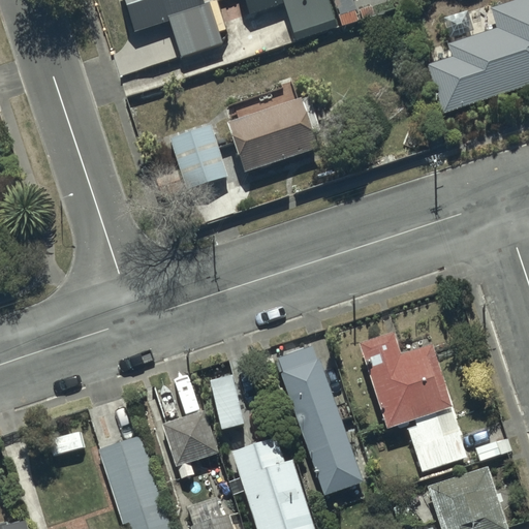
[(118,0),(129,35),(167,23),(179,60),(219,48),(207,7),(204,8),(200,0),(118,0)]
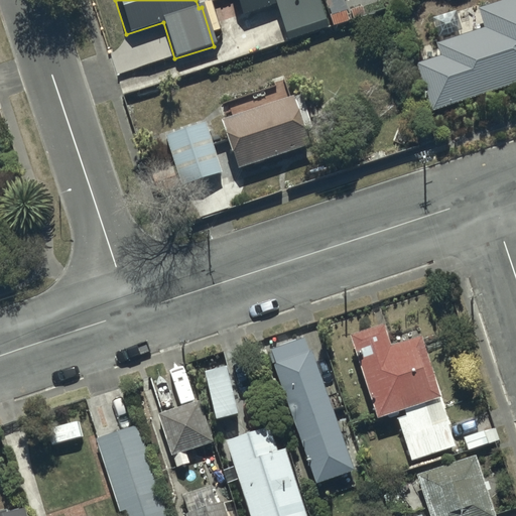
[(233,0),(241,25),(277,14),(286,42),(328,29),(317,0),(233,0)]
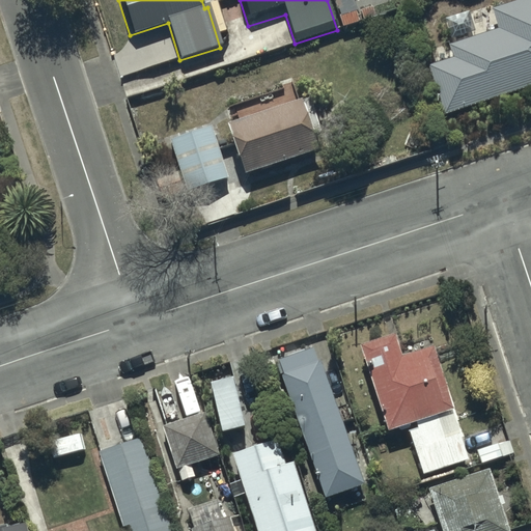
[(352,0),(333,0),(342,29),(359,25),(352,0)]
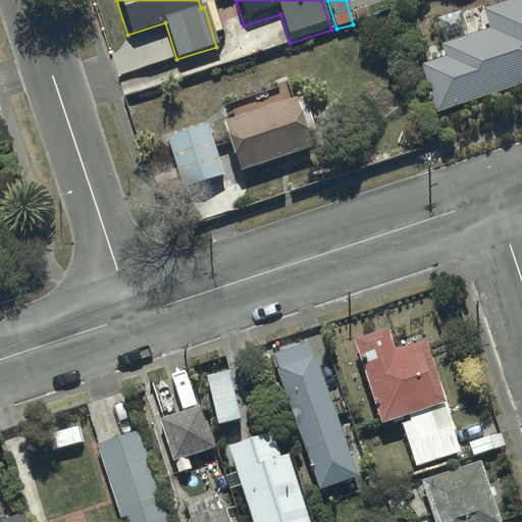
[(444,61),(421,67),(431,112),(521,87),(521,0),(511,0),(480,8),(487,34),(439,47),(444,61)]
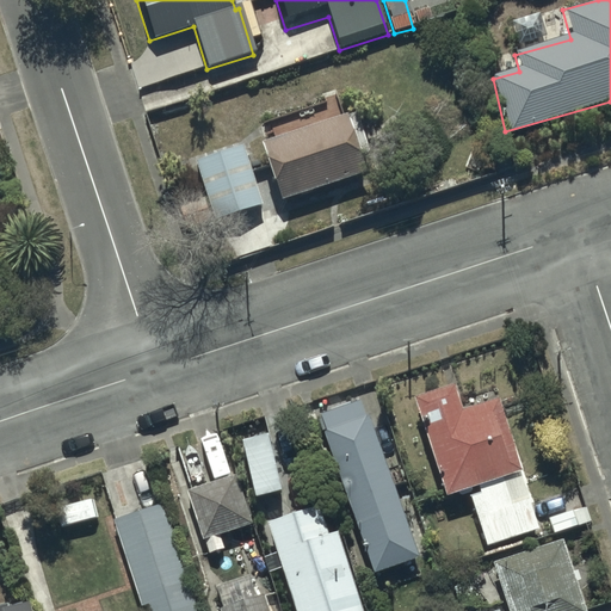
[(349,117),(258,149),(278,207),(359,177),(353,160),(363,156),(349,117)]
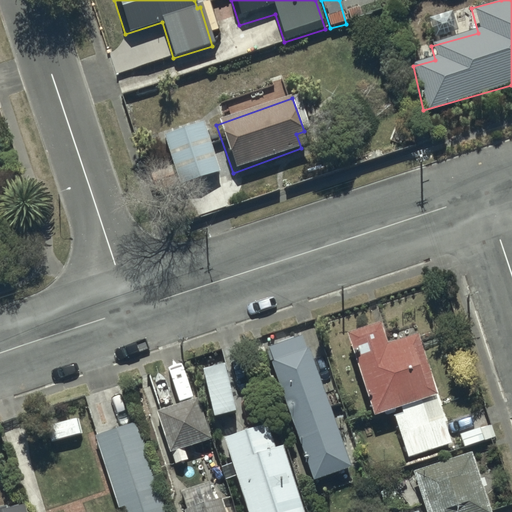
[(203,120),(164,133),(181,184),(220,171),(203,120)]
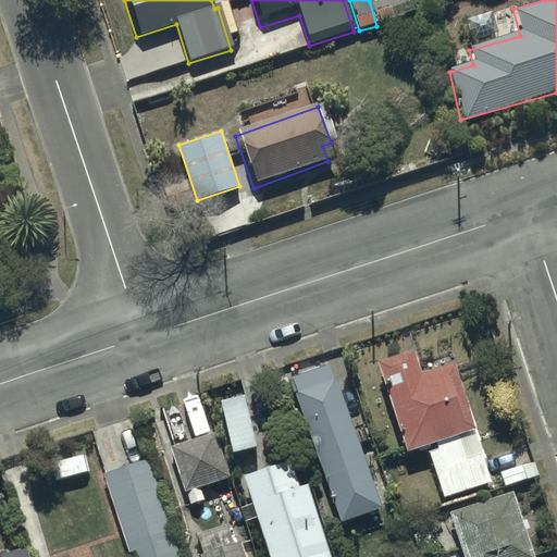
[(436,440),(460,432),(479,425),(456,359),(422,370),(413,346),(381,357),(411,448),(436,440)]
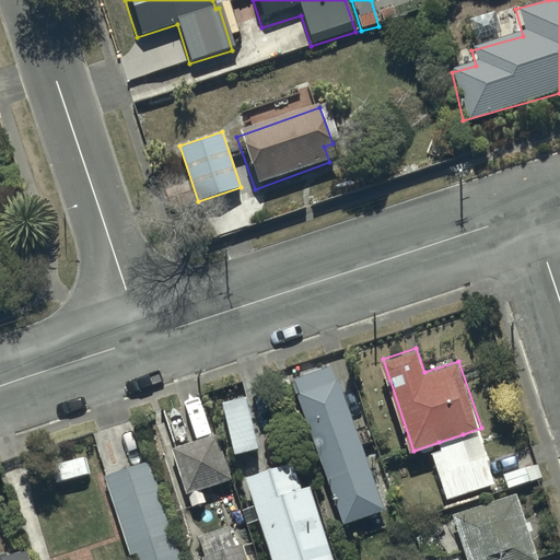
[(335,362),(292,377),(345,524),(387,509),(335,362)]
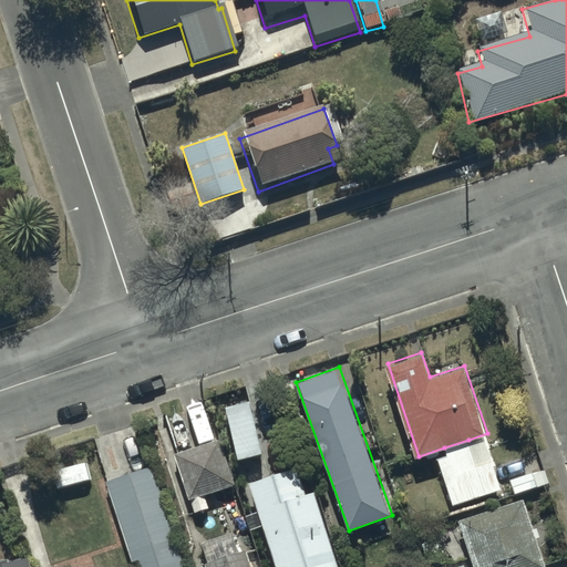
[(222,437),(177,452),(192,500),(237,485),(222,437)]
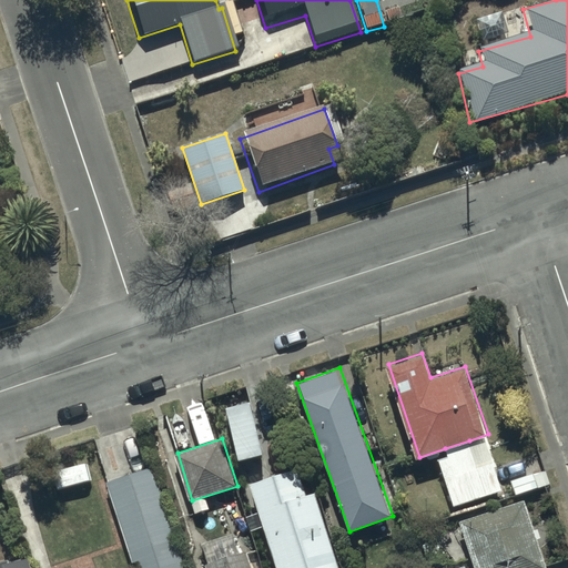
[(469,440),(445,448),(446,453),(440,455),(457,506),(505,492),(493,454),(476,459),(469,440)]
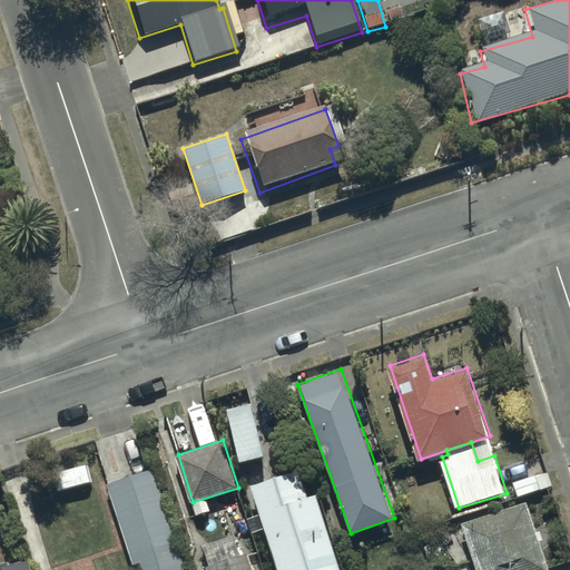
[(189,569),(155,465),(108,481),(137,569),(189,569)]
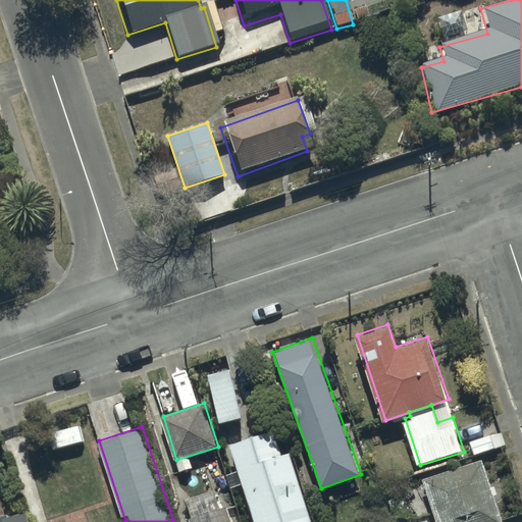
[(276,430),(232,444),(241,470),(226,474),(230,487),(244,483),(255,521),(311,521),(290,451),(282,453),(276,430)]
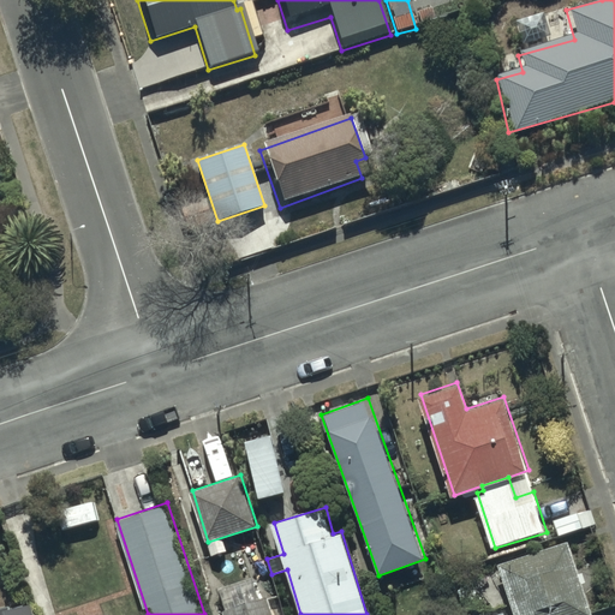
[(572,539),(499,562),(515,614),(593,614),(596,614),(572,539)]
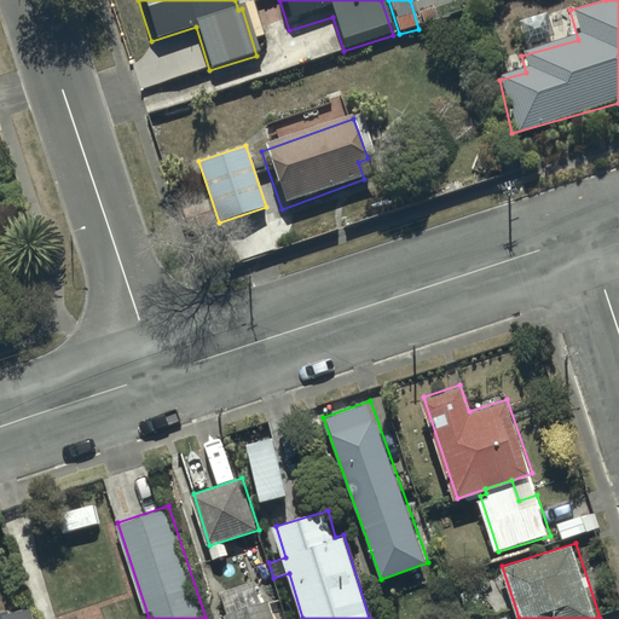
[(223,589),(230,611),(225,612),(227,618),(277,618),(270,597),(261,600),(254,578),(223,589)]
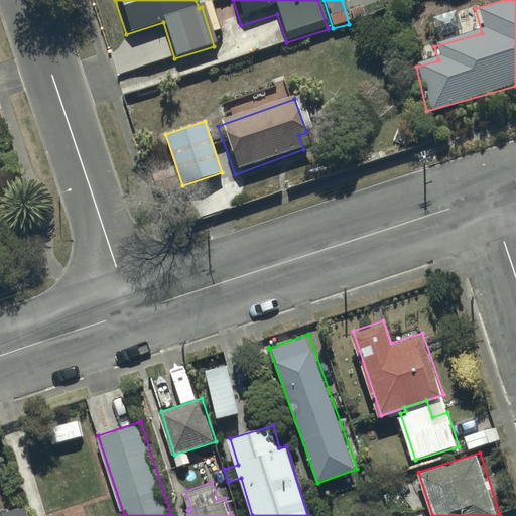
[(0,515),(29,515),(27,504),(0,510),(0,515)]
